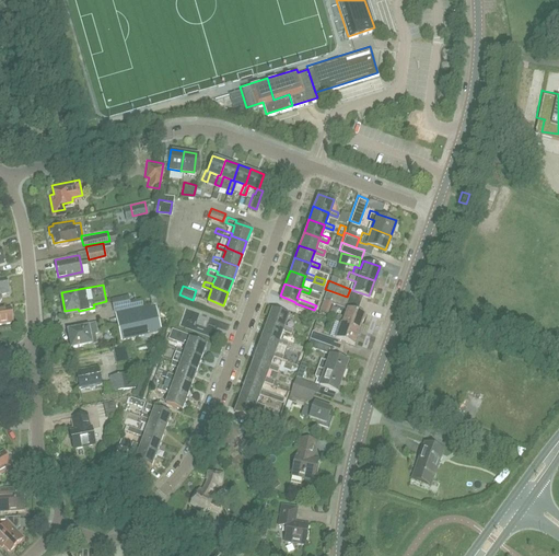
[(311,289),(309,293),(309,294),(318,298),(321,292),(311,289)]
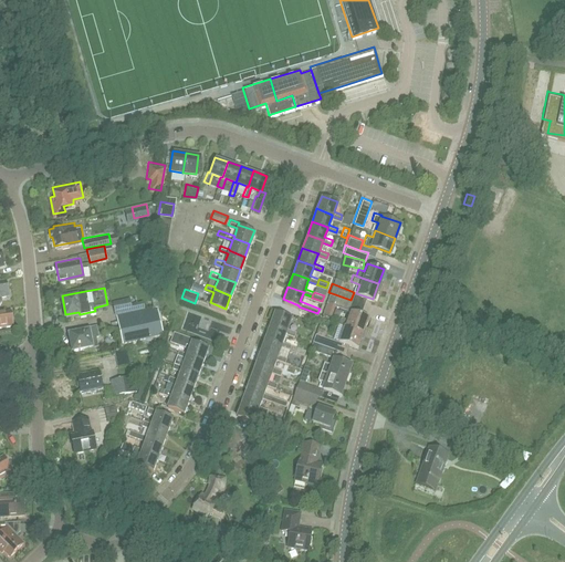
[(351,300),(335,294),(328,292),(326,299),(332,301),(348,308),(351,300)]
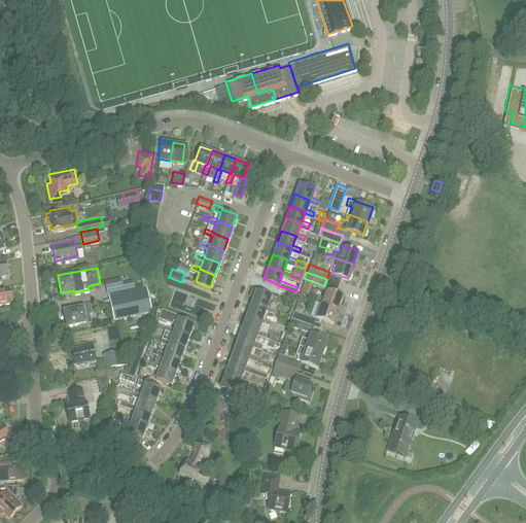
[(120,279),(119,274),(103,278),(106,290),(107,290),(107,291),(134,285),(132,277),(120,279)]
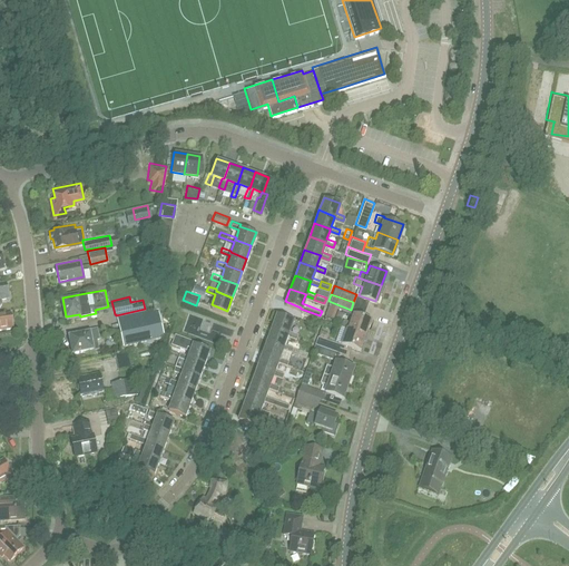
[(145,309),(116,315),(123,344),(129,343),(164,335),(158,309),(146,311),(145,309)]
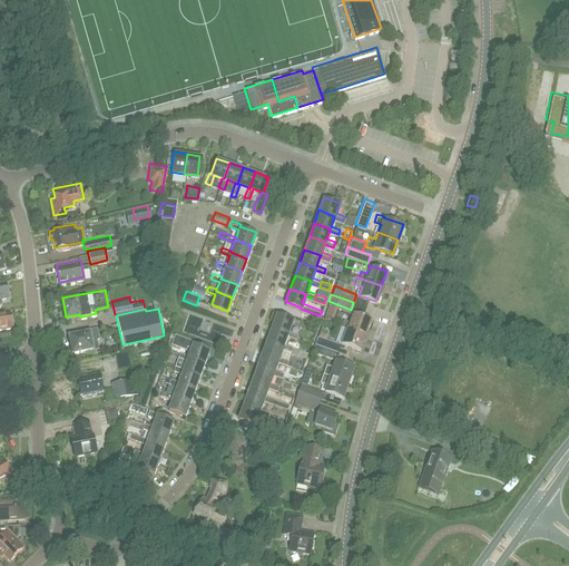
[(0,327),(12,325),(10,310),(0,311),(0,327)]
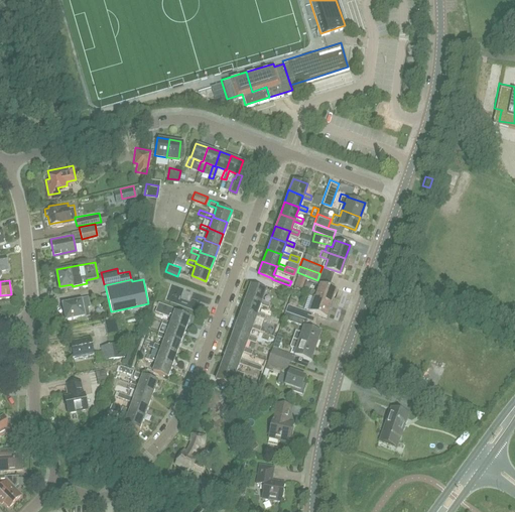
[(260,300),(259,302),(267,305),(269,300),(261,297),(264,288),(250,282),(246,294),(260,300)]
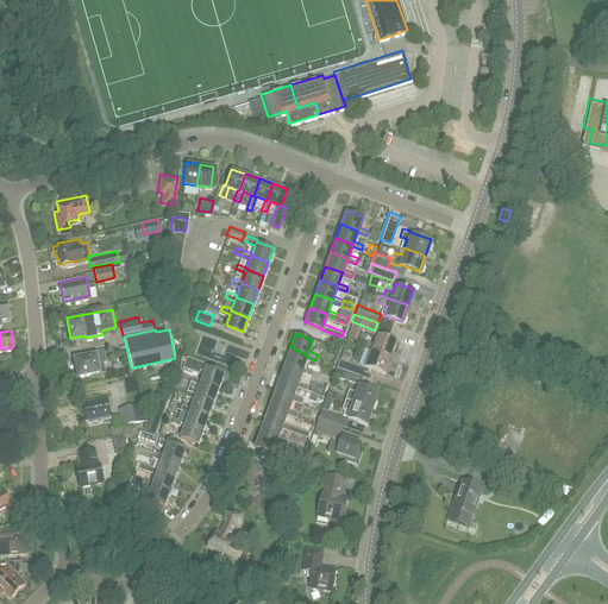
[(371,350),(389,356),(395,340),(377,333),(374,343),(367,340),(364,346),(369,348),(370,348),(371,350)]
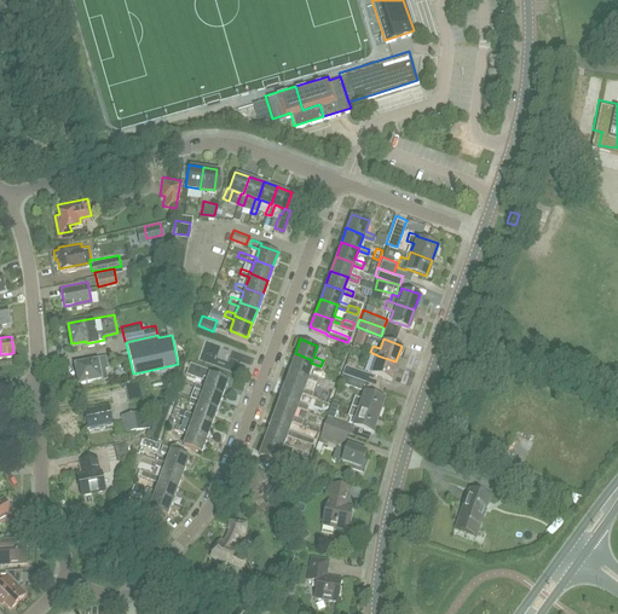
[(100,376),(107,375),(105,366),(105,364),(107,364),(104,353),(96,354),(96,358),(75,363),(79,381),(100,376)]
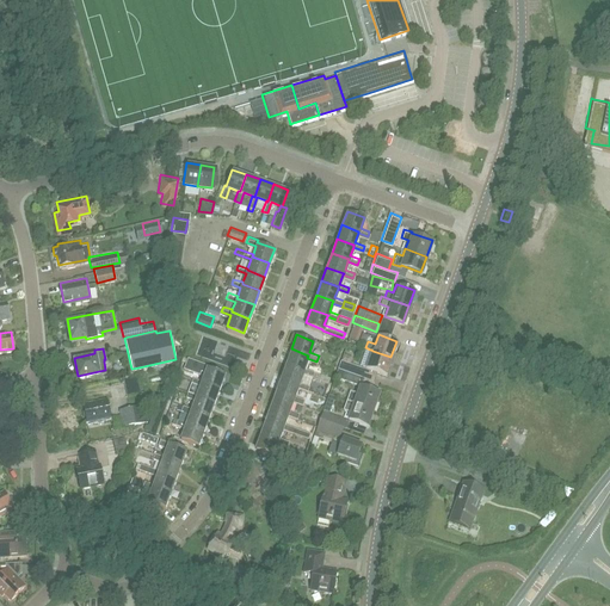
[(305,366),(307,358),(308,356),(291,348),(285,363),(303,369),(302,371),(312,375),(313,370),(305,366)]
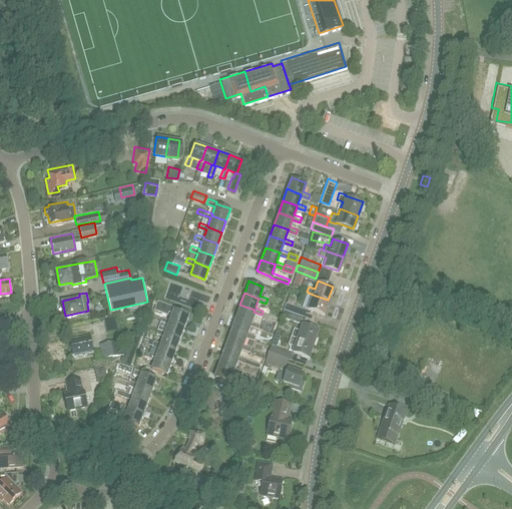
[(328,300),(313,295),(311,294),(306,307),(323,313),(328,300)]
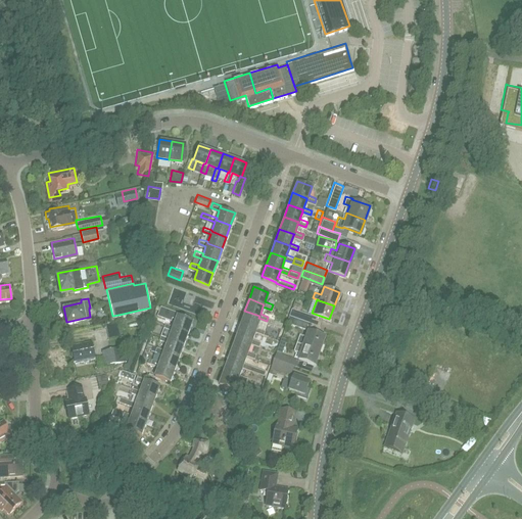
[(173,325),(188,330),(192,319),(178,313),(179,311),(159,303),(156,314),(170,319),(172,315),(176,317),(174,324),(173,325)]
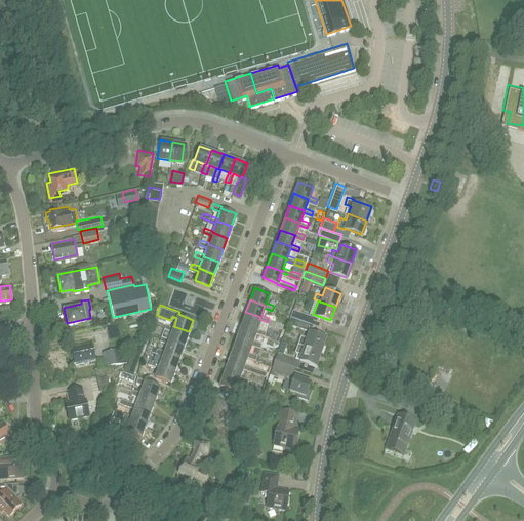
[(308,321),(311,314),(291,307),(289,314),(308,321)]
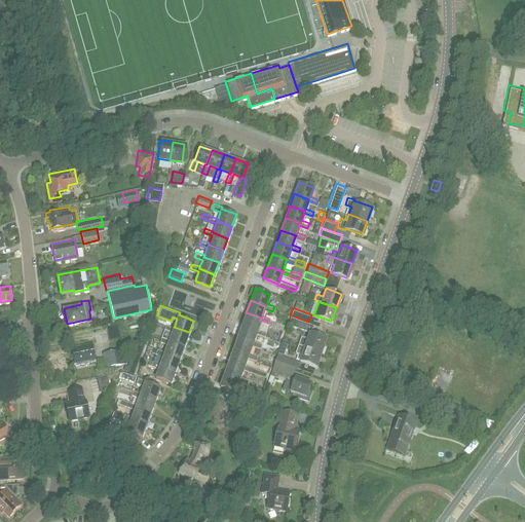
[(265,330),(257,327),(260,320),(261,318),(246,312),(241,325),(256,330),(256,332),(264,335),(265,330)]
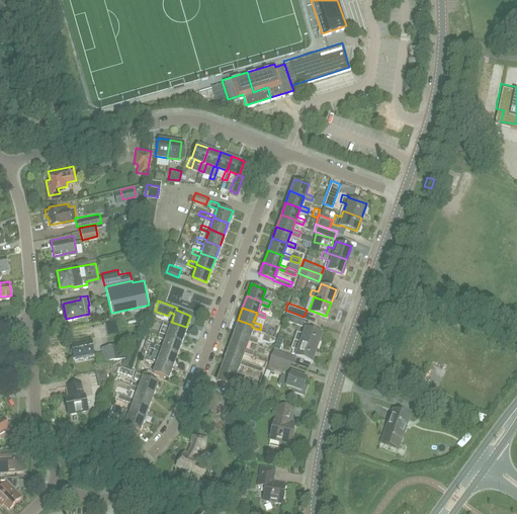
[(302,323),(304,317),(285,310),(283,317),(302,323)]
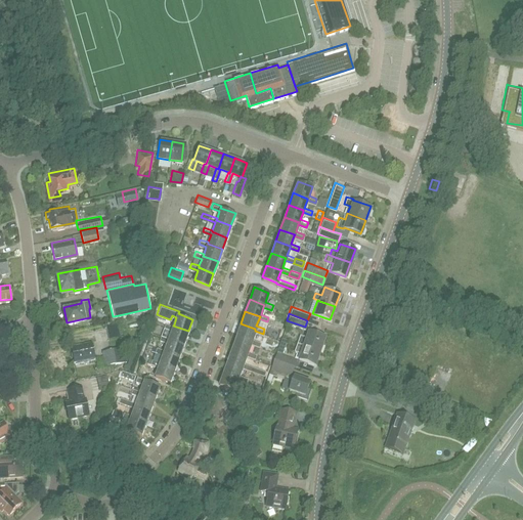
[(173,326),(174,325),(166,321),(164,327),(172,330),(169,337),(169,338),(183,343),(188,331),(173,326)]
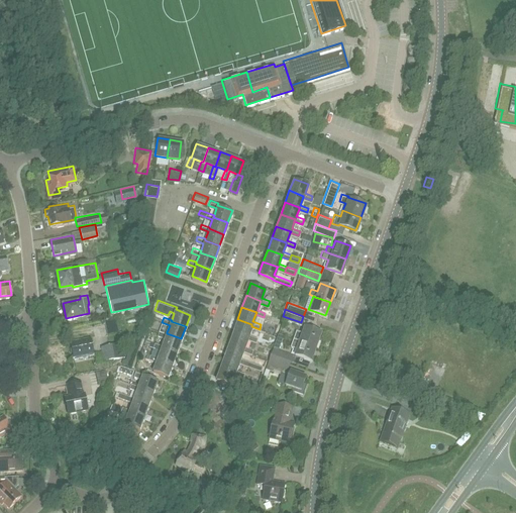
[(248,333),(251,326),(251,324),(237,319),(233,330),(247,336),(246,338),(254,341),(254,340),(261,342),(262,339),(256,337),(256,336),(248,333)]
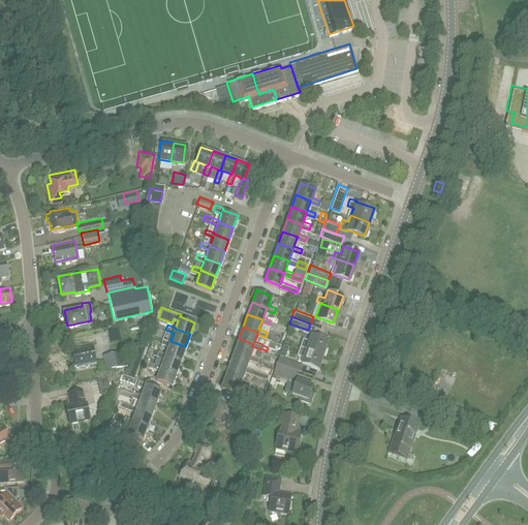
[(300,345),(322,353),(328,339),(311,333),(309,339),(302,337),(300,345)]
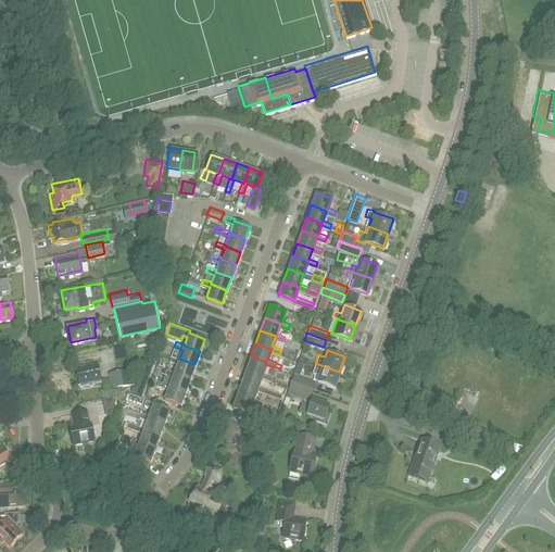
[(179,359),(179,358),(171,354),(169,360),(178,362),(175,371),(174,372),(190,377),(194,364),(179,359)]
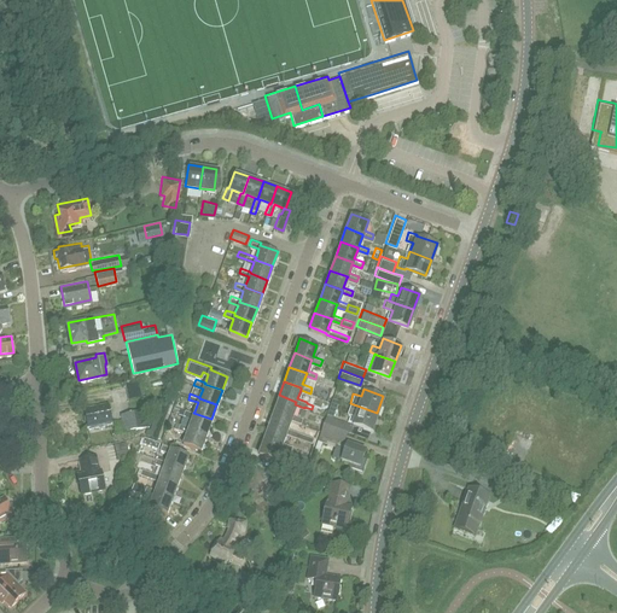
[(292,413),(295,404),(296,402),(279,395),(273,409),(291,416),(290,418),(303,422),(306,418),(292,413)]
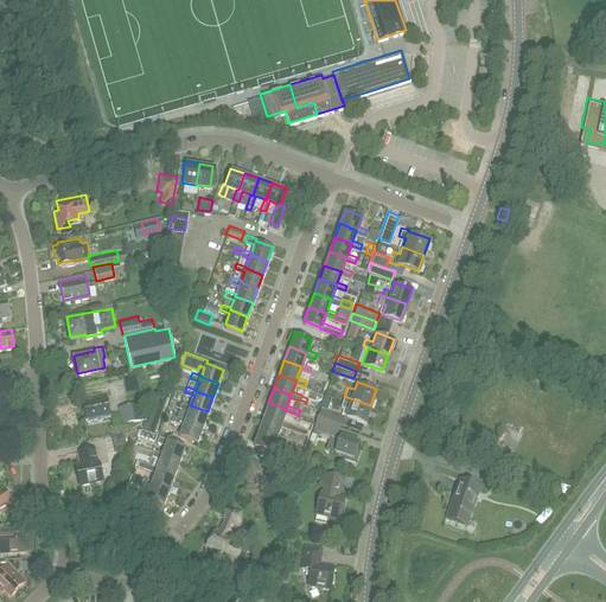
[(85,417),(109,412),(106,394),(82,398),(85,417)]
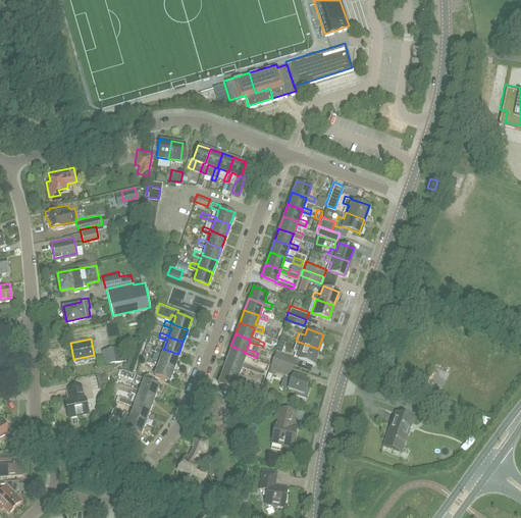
[(133,357),(137,344),(128,341),(127,355),(133,357)]
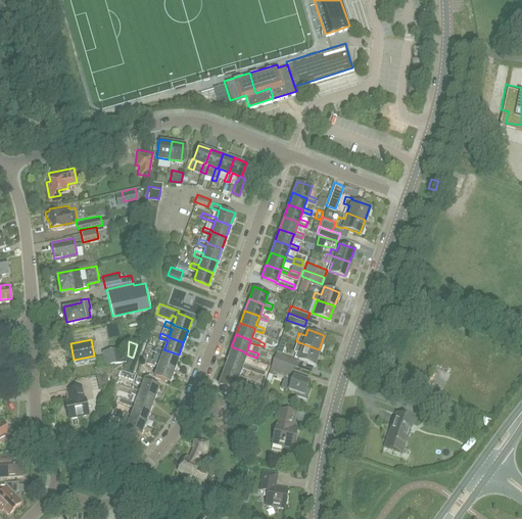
[(314,364),(319,349),(296,341),(293,349),(299,351),(297,358),(314,364)]
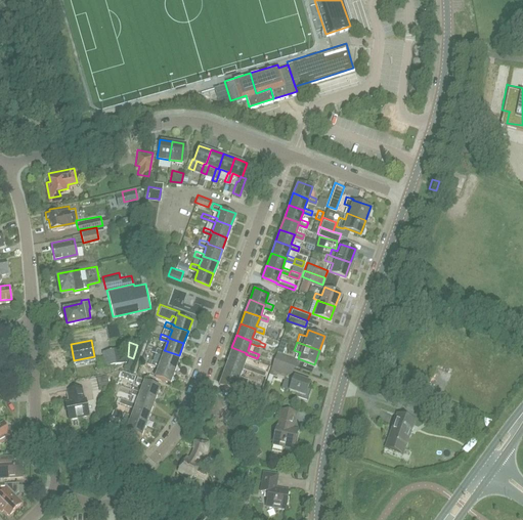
[(118,347),(118,345),(101,348),(102,354),(104,362),(127,359),(124,346),(118,347)]
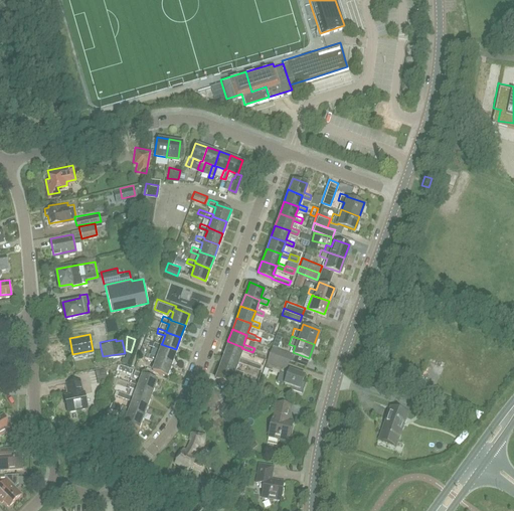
[(161,344),(162,343),(154,340),(153,344),(160,347),(158,354),(157,356),(172,361),(176,349),(161,344)]
